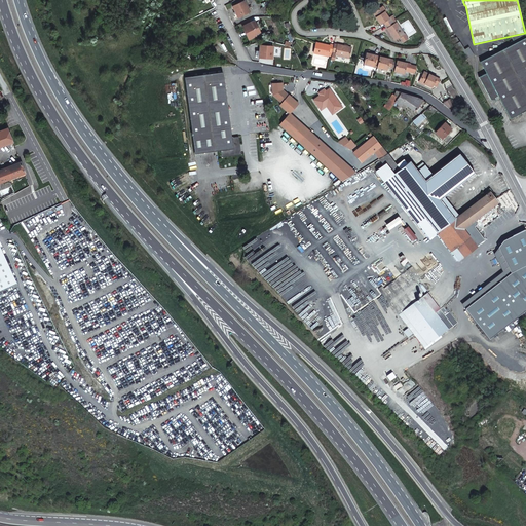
[(238,17),(251,12),(245,1),(232,6),(235,11),(234,12),(234,14),(236,13),(238,17)]
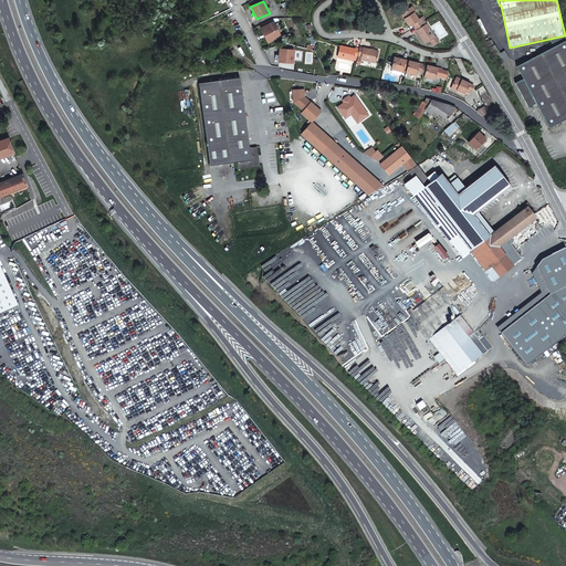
[(285,17),(292,13),(289,6),(281,9),(285,17)]
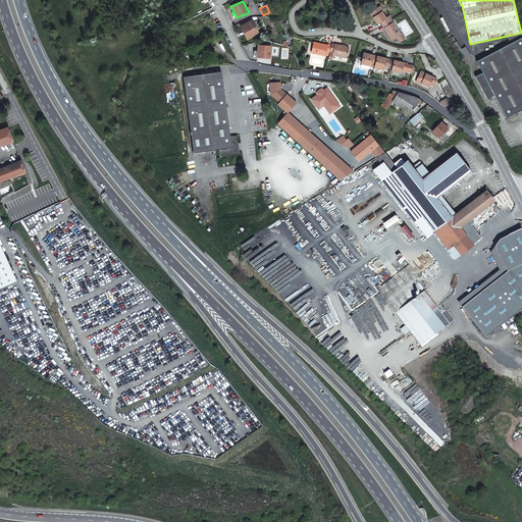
[(383,25),(389,20),(387,17),(386,18),(382,12),(383,12),(380,7),(372,12),(376,18),(375,19),(378,24),(381,22),(383,25)]
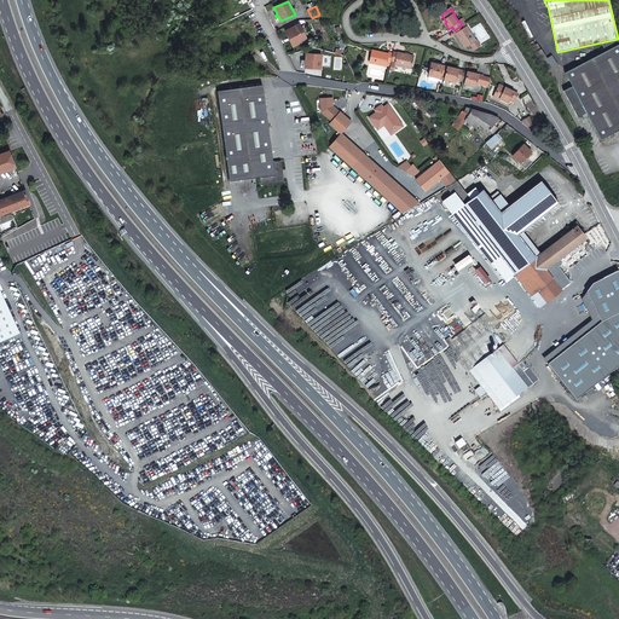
[(301,41),(306,38),(300,24),(285,32),(293,47),(302,42),(301,41)]
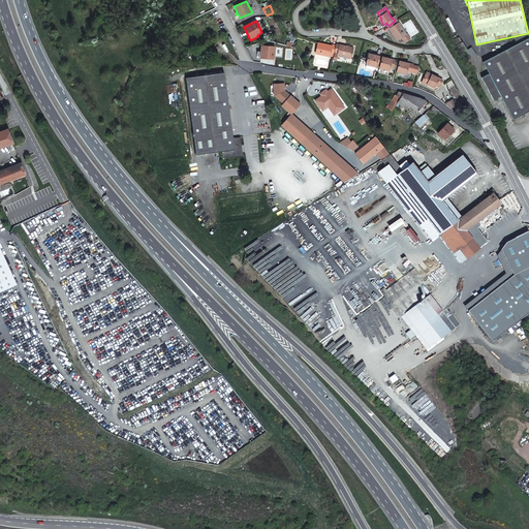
[(407,34),(406,34),(399,23),(397,24),(395,21),(389,26),(391,28),(390,29),(398,40),(402,37),(405,42),(410,39),(407,34)]
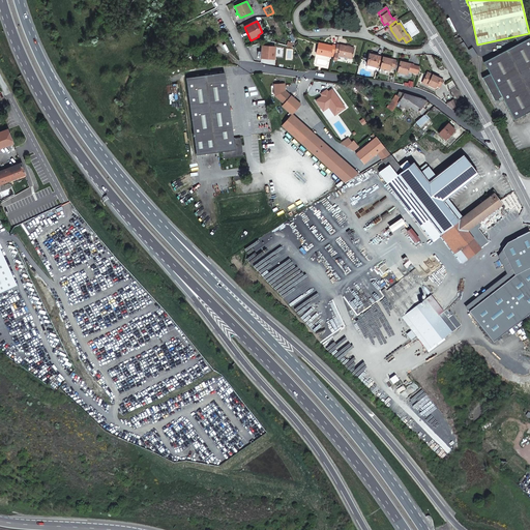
[(483,62),(490,75),(482,78),(493,97),(494,96),(495,98),(499,99),(499,98),(501,96),(513,120),(529,111),(529,38),(529,33),(514,36),(518,45),(483,62)]
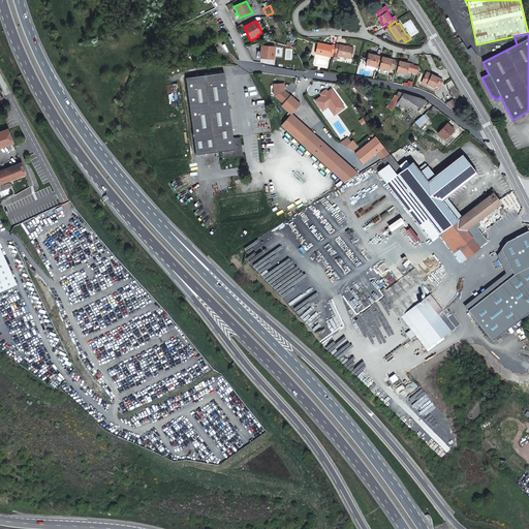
[(465,52),(467,50),(462,41),(457,45),(462,54),(465,52)]
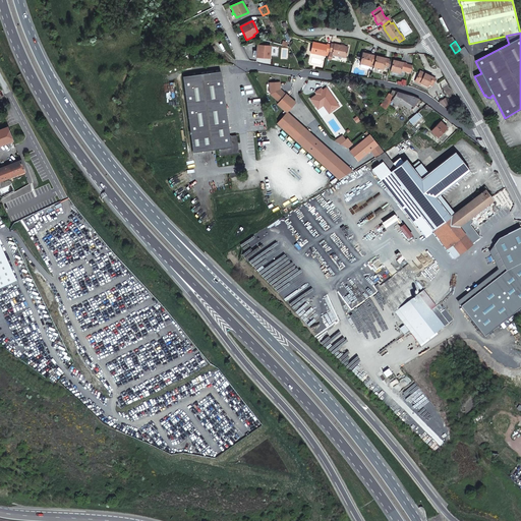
[(328,44),(327,45),(313,42),(311,53),(325,56),(329,56),(329,54),(331,45),(328,44)]
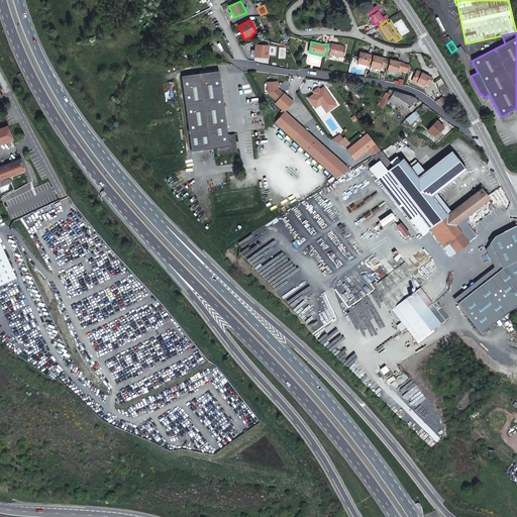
[(330,55),(343,58),(345,46),(332,43),(329,42),(328,44),(326,54),(327,54),(326,59),(329,60),(330,55)]
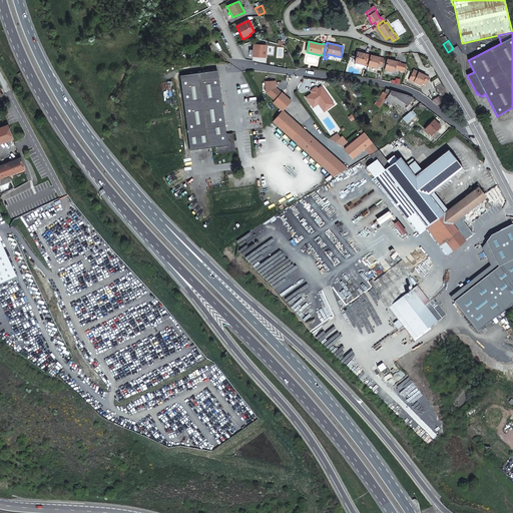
[(250,56),(266,57),(267,45),(253,44),(253,50),(251,50),(251,51),(249,51),(249,52),(251,52),(250,56)]
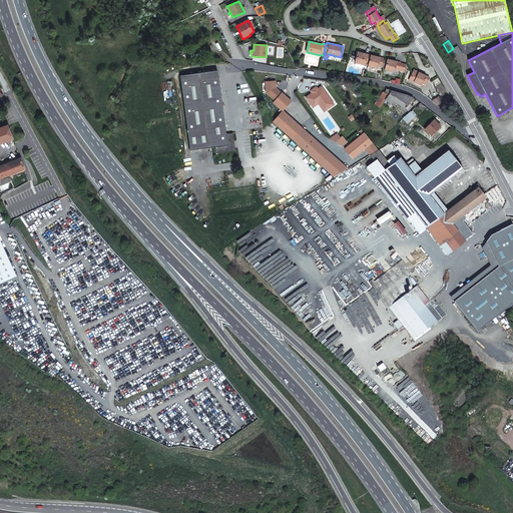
[(455,57),(462,53),(458,46),(453,48),(451,50),(455,57)]
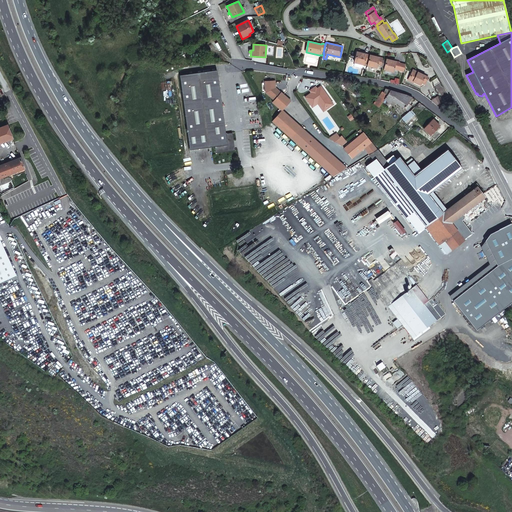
[(361,53),(361,54),(357,53),(354,63),(355,63),(363,65),(364,65),(367,66),(370,56),(370,55),(361,53)]
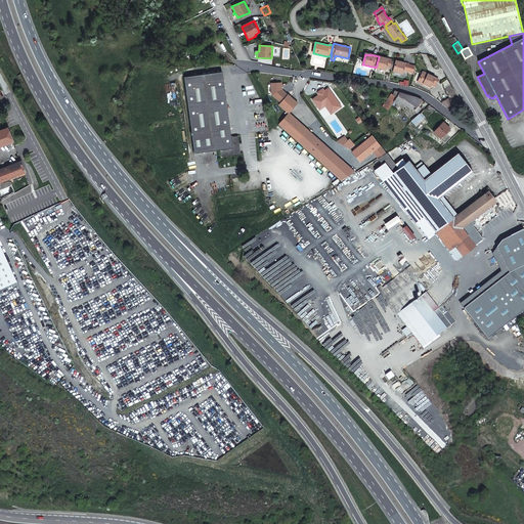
[(383,57),(383,58),(379,57),(376,68),(385,70),(386,67),(394,69),(395,62),(391,61),(392,59),(383,57)]
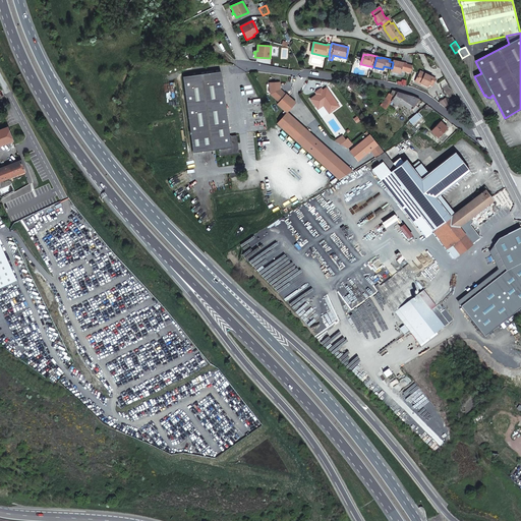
[(400,73),(401,70),(411,73),(413,66),(406,64),(406,63),(398,61),(398,63),(393,61),(393,62),(392,68),(391,71),(400,73)]
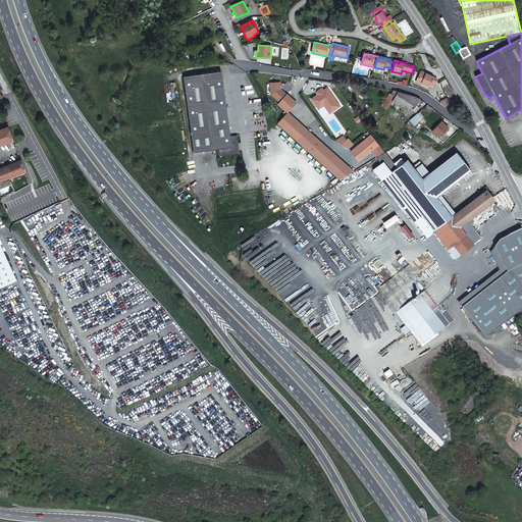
[(194,152),(219,148),(220,155),(236,153),(239,149),(237,147),(237,143),(239,143),(237,135),(230,136),(221,70),(184,75),(194,152)]
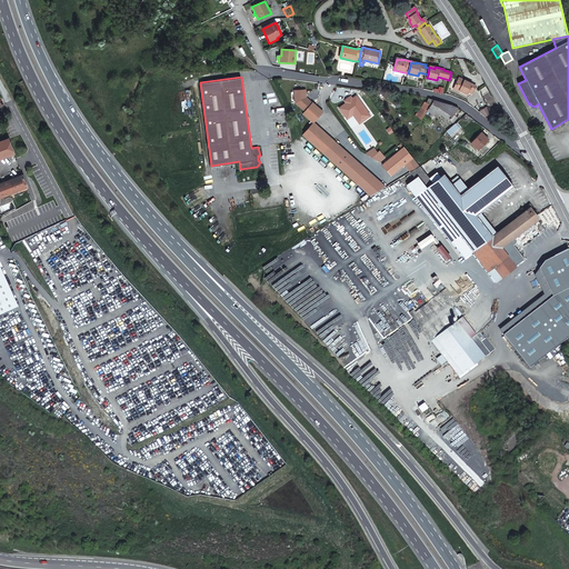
[(472,93),(476,86),(467,81),(467,83),(458,80),(453,89),(459,92),(460,91),(468,95),(469,92),(472,93)]
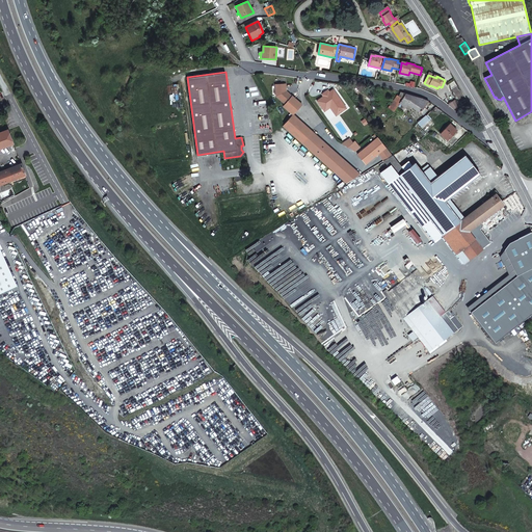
[(324,95),(317,100),(323,108),(331,102),(339,113),(347,107),(334,88),(329,91),(324,95)]
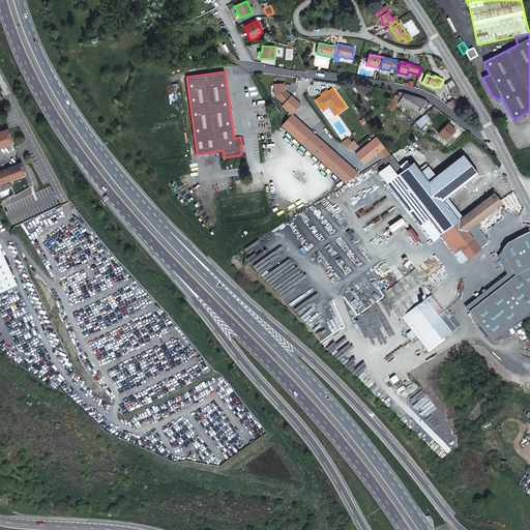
[(402,92),(400,91),(398,95),(395,94),(386,107),(392,111),(399,102),(404,107),(407,104),(421,114),(427,109),(424,108),(428,102),(425,101),(427,100),(420,97),(402,92)]
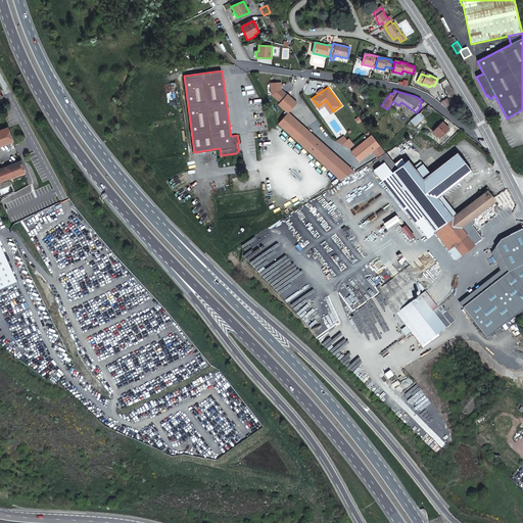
[(448,100),(447,98),(440,102),(446,107),(450,104),(448,100)]
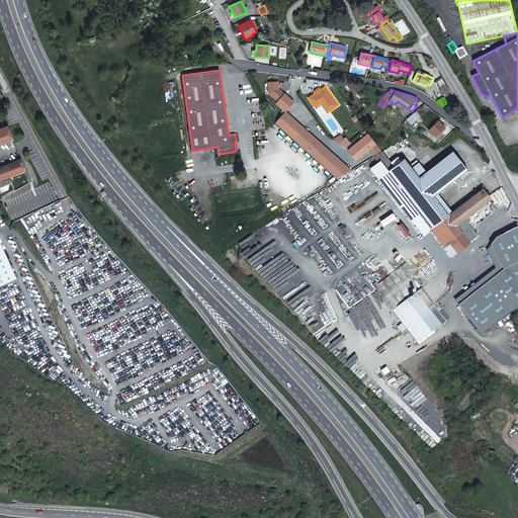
[(323,99),(315,105),(316,107),(322,103),(327,111),(330,110),(323,99)]
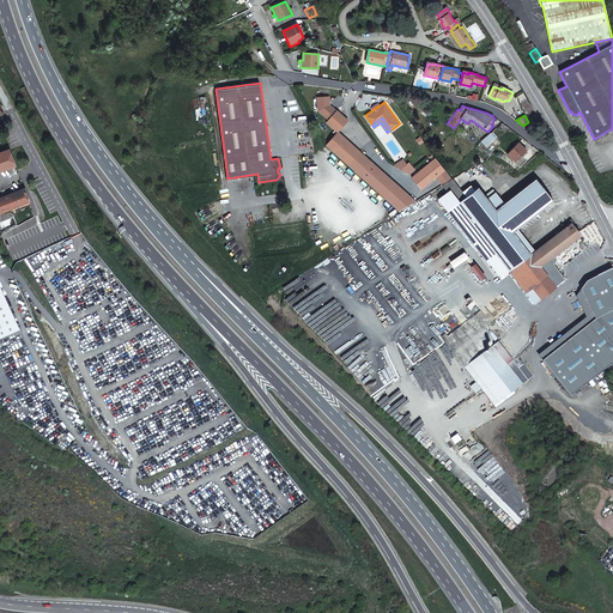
[(471,132),(468,135),(478,145),(481,141),(480,141),(471,132)]
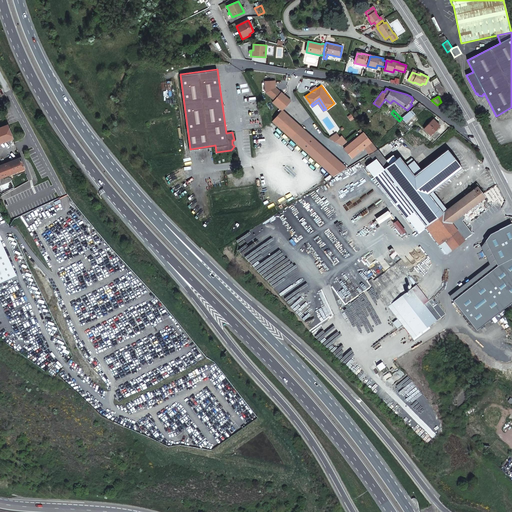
[(409,111),(401,118),(402,118),(405,121),(413,115),(409,111)]
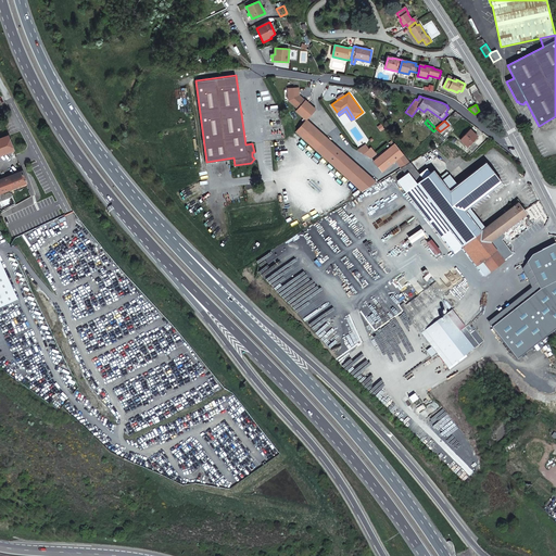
[(478,135),(471,128),(462,140),(469,146),(478,135)]
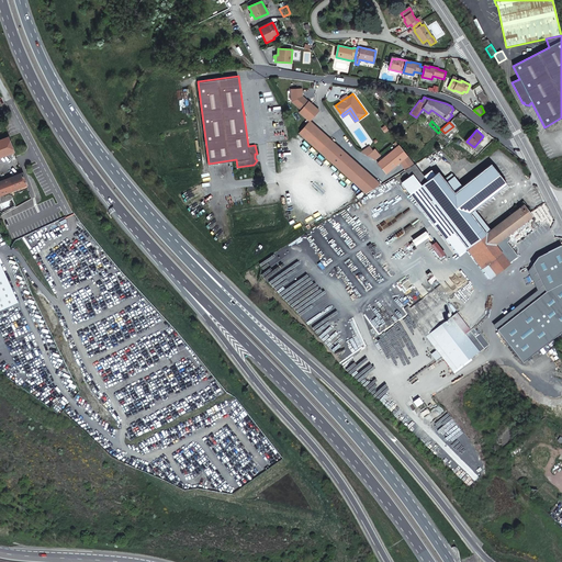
[(10,135),(0,138),(0,155),(15,149),(10,135)]
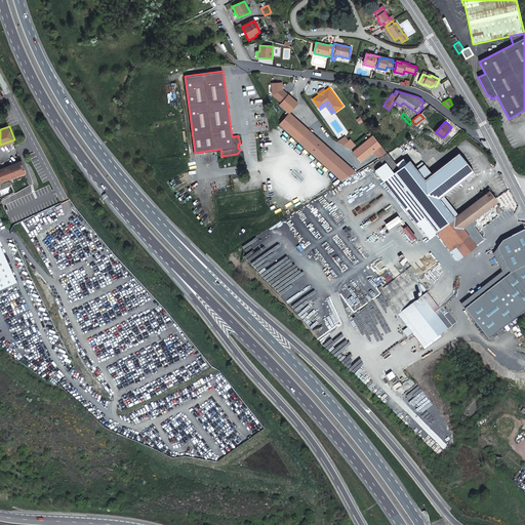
[(372,136),(353,152),(360,162),(380,147),(372,136)]
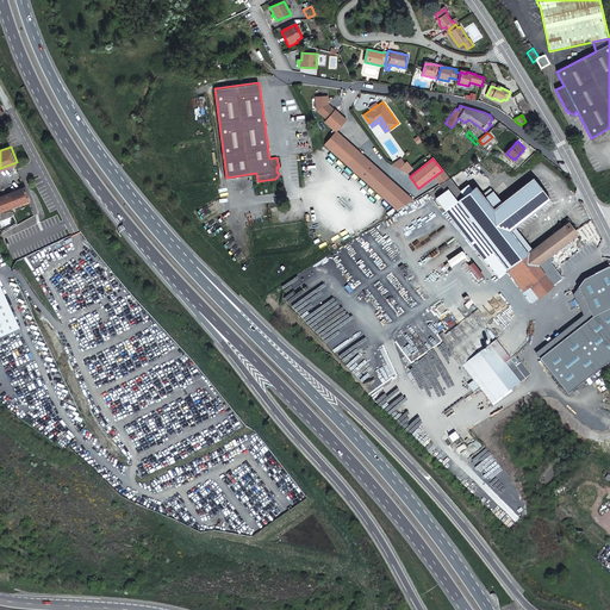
[(481,237),(506,269),(511,266),(533,249),(515,226),(551,200),(534,178),(526,184),(502,203),(493,191),(485,198),(477,186),(465,195),(450,178),(440,184),(446,191),(454,203),(481,237)]
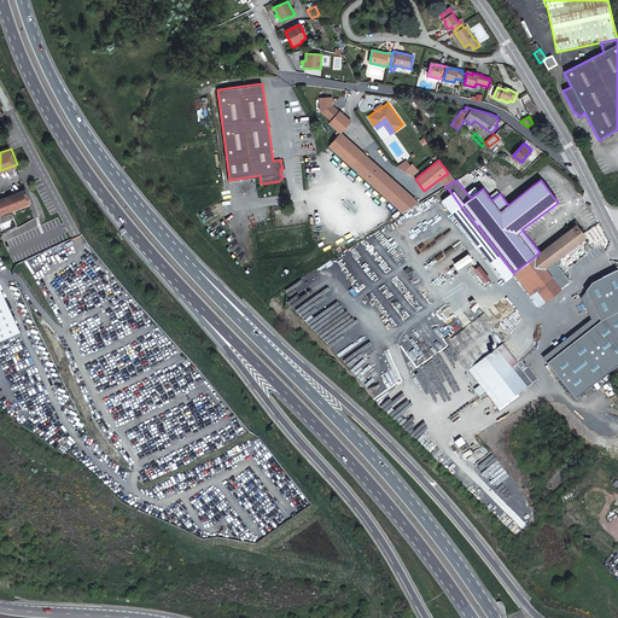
[(25,188),(0,198),(0,214),(10,210),(11,213),(31,205),(25,188)]
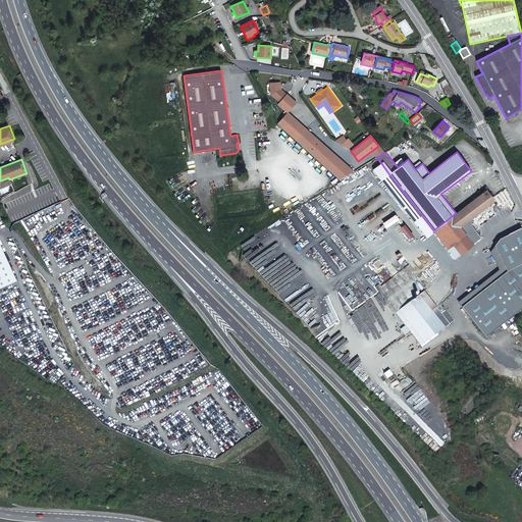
[(373,169),(381,179),(388,173),(381,163),(373,169)]
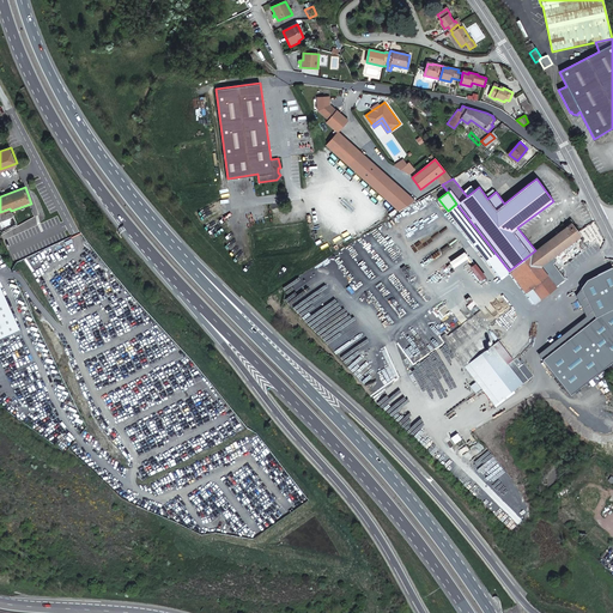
[(501,277),(509,271),(484,238),(456,204),(448,211),(486,260),(487,259),(501,277)]
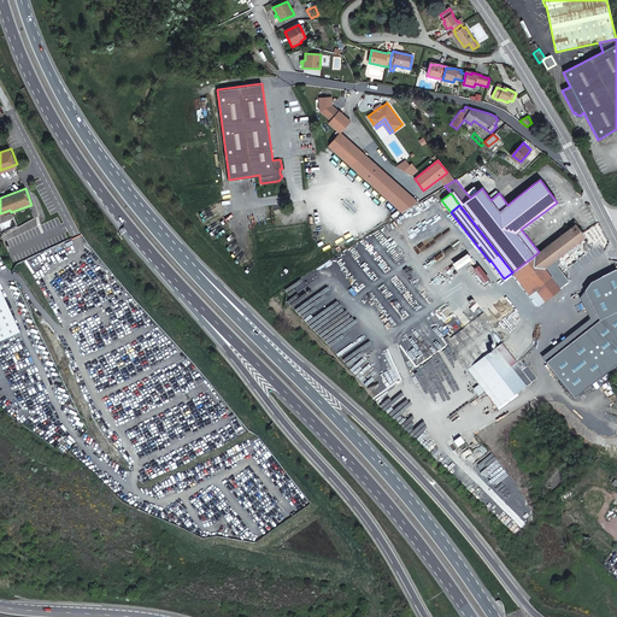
[(583,236),(575,225),(559,236),(539,252),(517,269),(512,272),(528,294),(538,306),(569,281),(557,265),(559,264),(560,258),(559,259),(558,257),(583,236)]
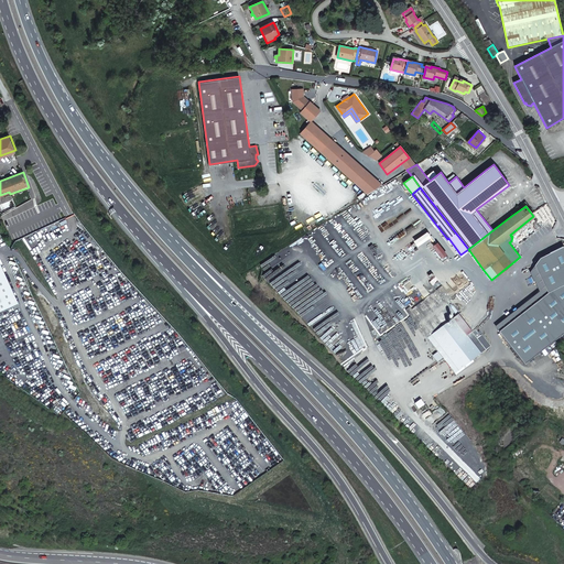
[(540,259),(534,266),(548,294),(499,333),(524,365),(563,333),(563,247),(563,248),(540,259)]
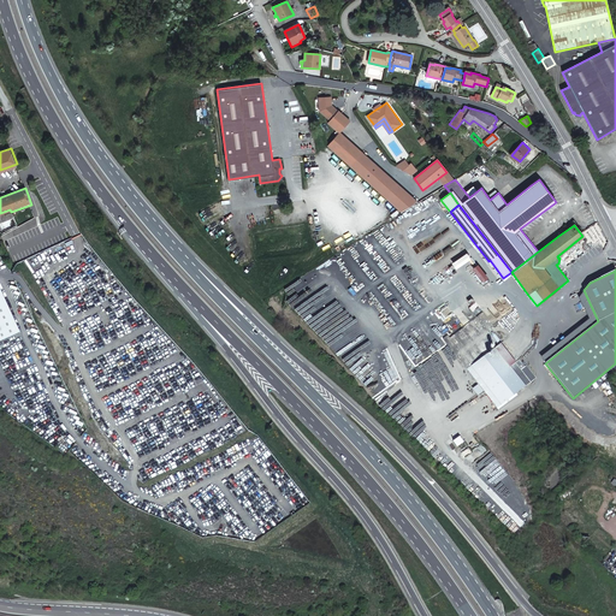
[(504,339),(492,324),(478,333),(458,348),(457,347),(452,350),(496,407),(534,378),(520,359),(515,362),(501,342),(504,339)]
